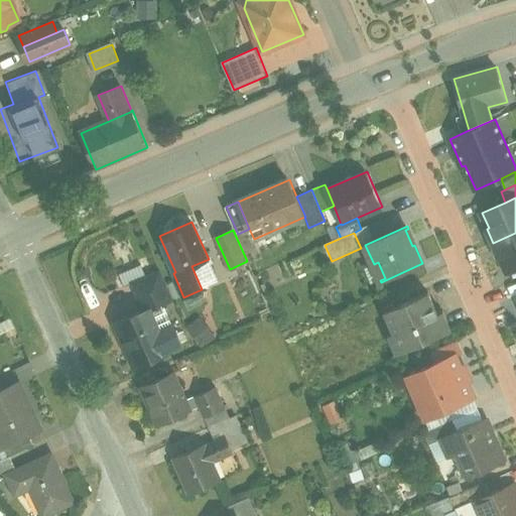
[(515,233),(493,243),(499,257),(501,257),(508,272),(515,268),(515,233)]
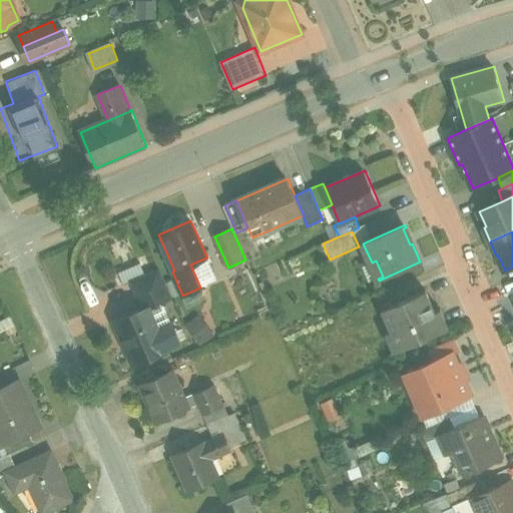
[(160,271),(132,283),(143,309),(150,307),(161,302),(162,303),(172,299),(160,271)]
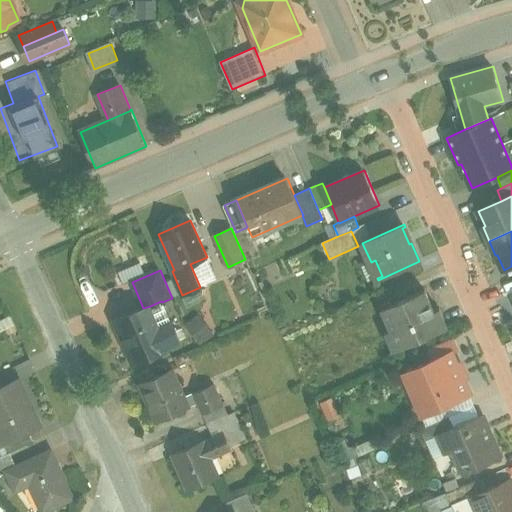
[(426,291),(382,310),(399,349),(448,328),(440,309),(435,311),(426,291)]
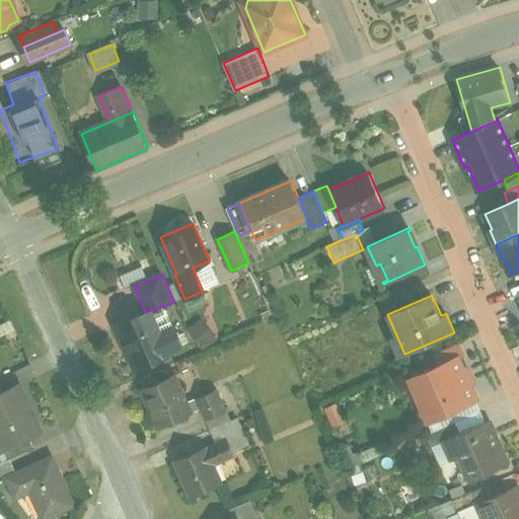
[(164,306),(163,305),(152,310),(161,331),(173,326),(164,306)]
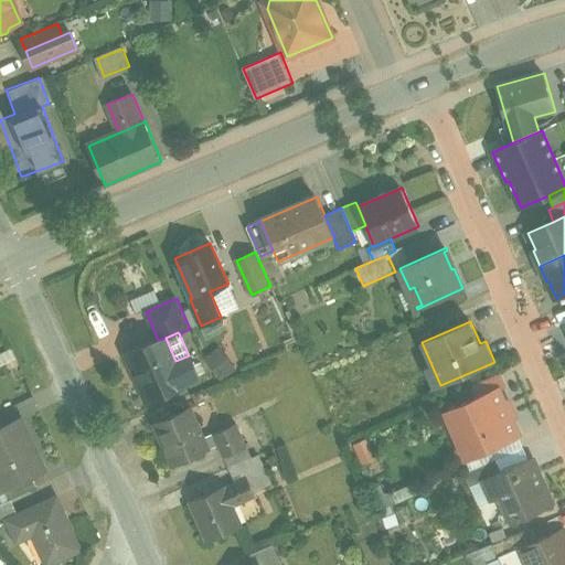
[(158,340),(126,354),(135,373),(136,372),(149,401),(147,402),(147,403),(187,385),(185,383),(200,376),(190,354),(189,355),(176,361),(166,338),(158,340)]
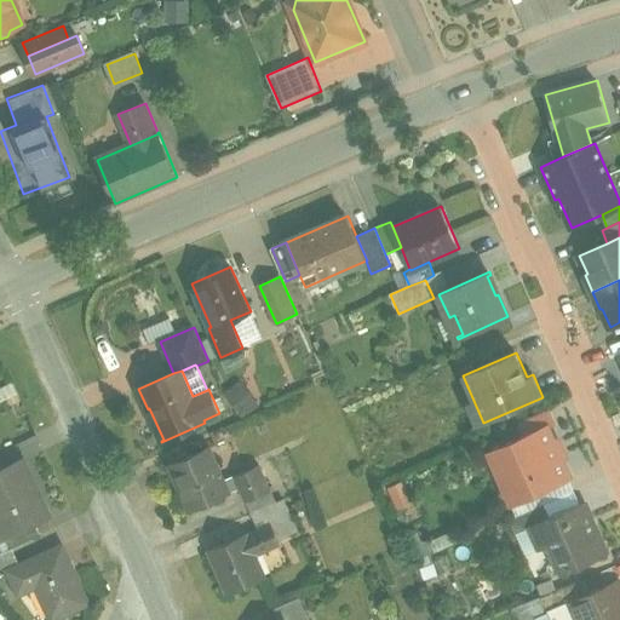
[(550,411),(518,424),(524,437),(546,428),(547,429),(556,424),(550,411)]
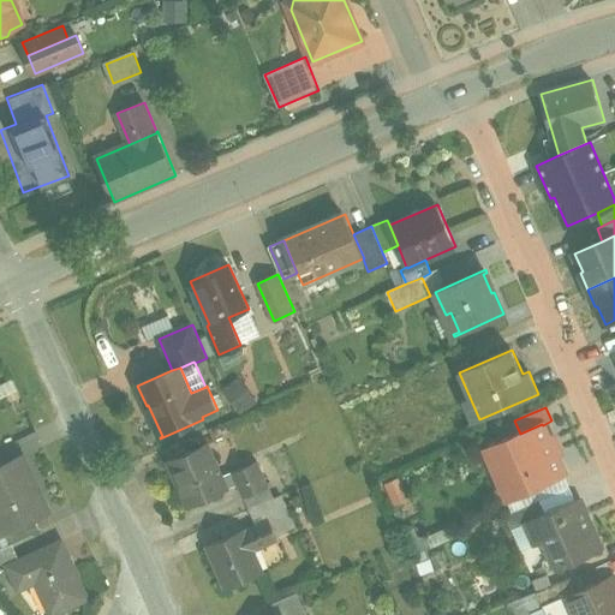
[(520,434),(488,448),(508,495),(506,496),(507,499),(565,473),(543,425),(542,424),(520,434)]
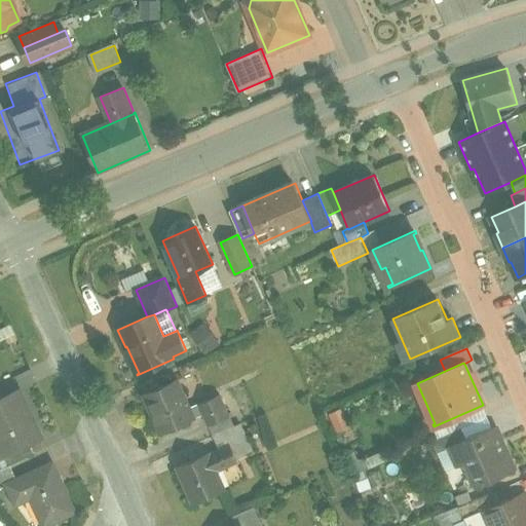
[(176,380),(145,393),(162,433),(203,414),(198,404),(188,408),(176,380)]
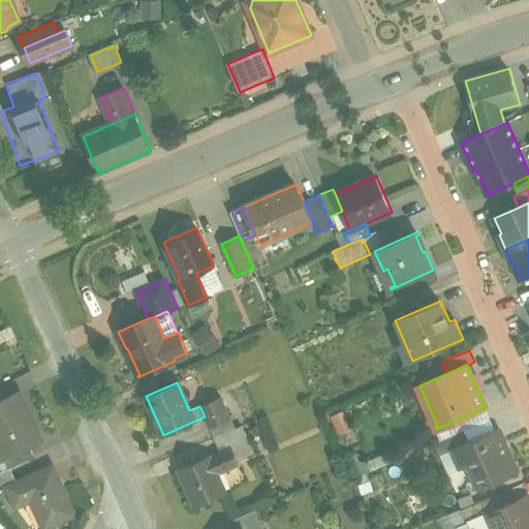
[(21,394),(0,402),(0,446),(4,456),(0,458),(0,459),(30,445),(42,440),(21,394)]
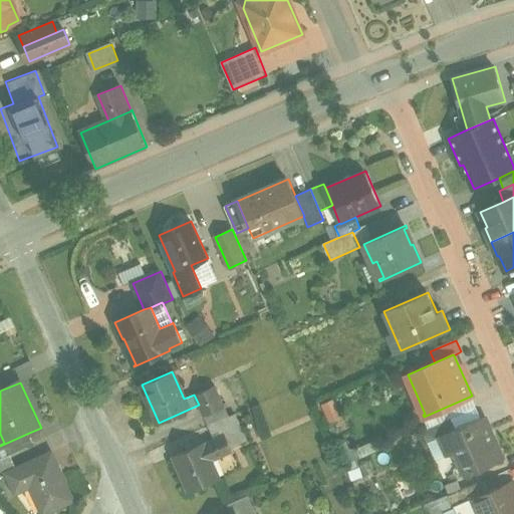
[(208,389),(194,395),(199,405),(204,417),(224,407),(219,396),(213,398),(208,389)]
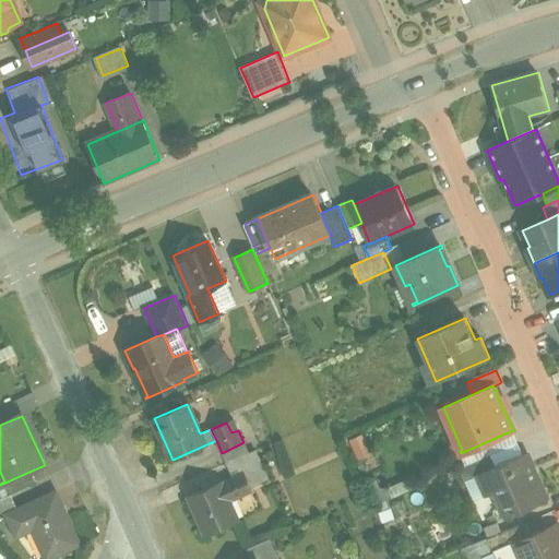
[(244,442),(222,453),(227,465),(248,456),(249,455),(244,442)]
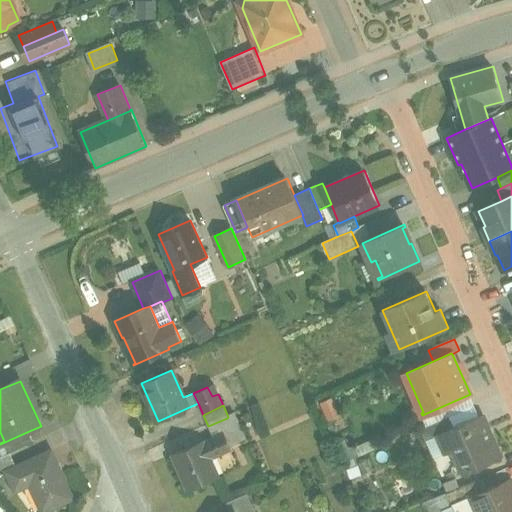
[(247,439),(236,414),(228,417),(227,418),(232,429),(225,433),(231,446),(247,439)]
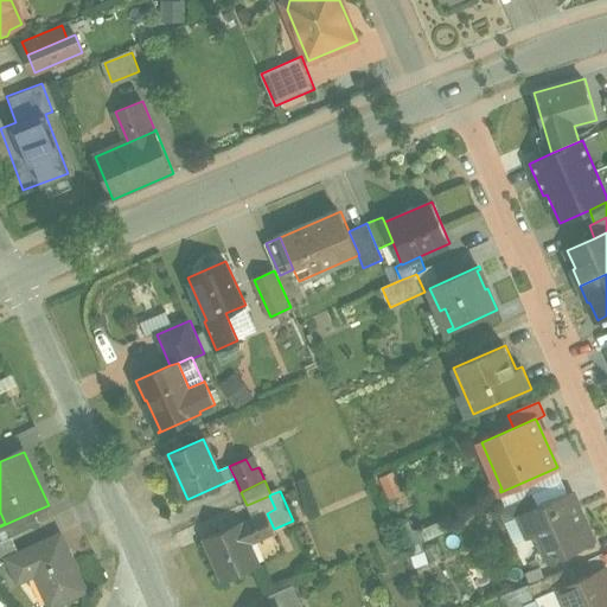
[(538,506),(519,515),(519,516),(530,538),(541,535),(551,560),(549,561),(550,562),(594,543),(572,492),(538,506)]
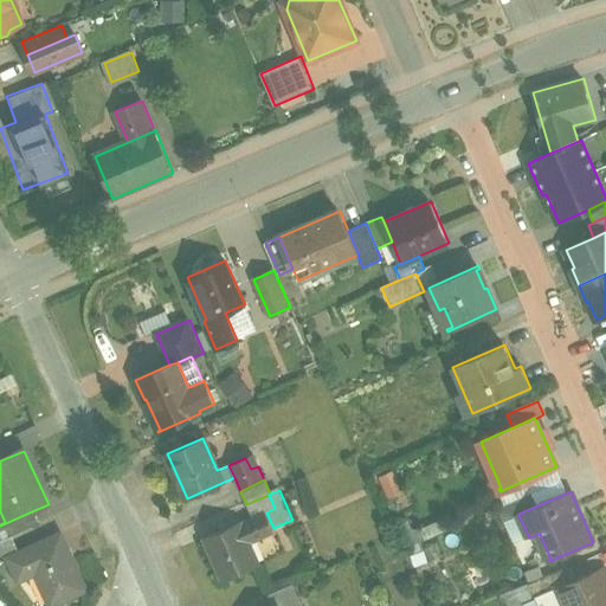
[(537,505),(533,492),(497,508),(503,522),(519,515),(519,514),(537,505)]
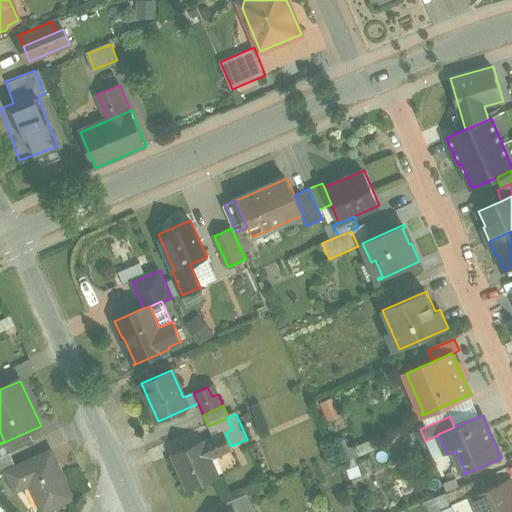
[(227,418),(208,426),(213,438),(225,433),(232,429),(227,418)]
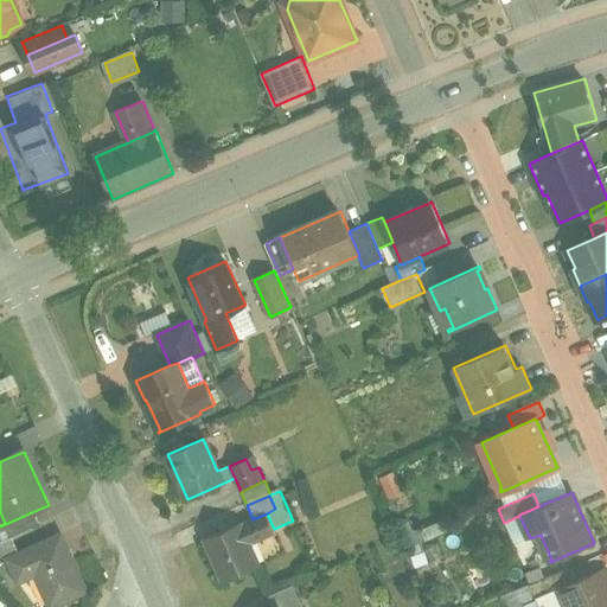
[(34,511),(4,525),(10,538),(13,537),(40,524),(34,511)]
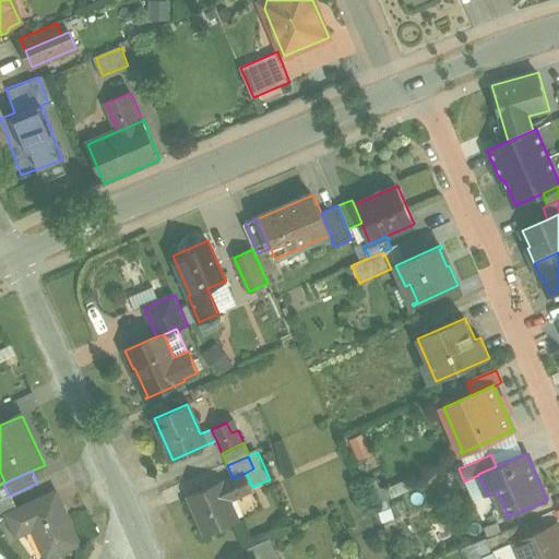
[(223,482),(188,497),(205,535),(239,521),(230,501),(253,490),(252,487),(246,473),(233,478),(223,483),(223,482)]
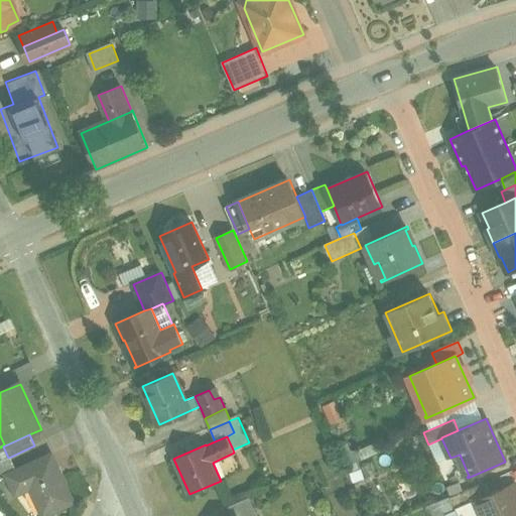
[(75,502),(52,455),(18,470),(8,476),(16,494),(31,488),(44,515),(75,502)]
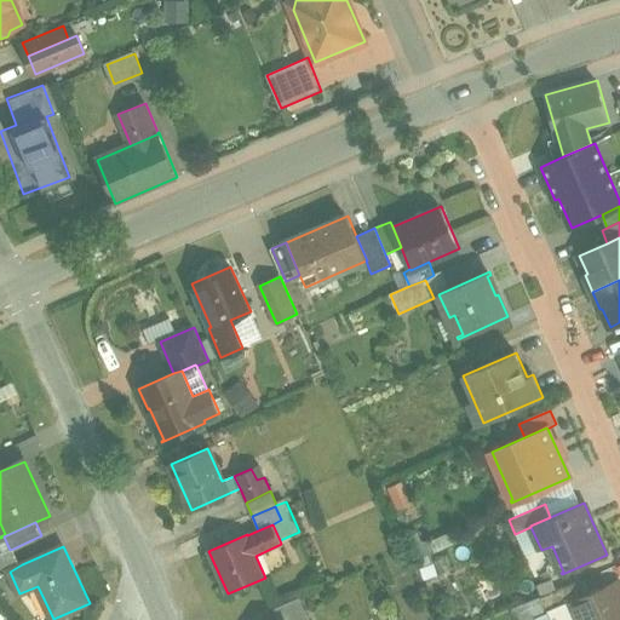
[(10,550),(0,554),(0,575),(10,572),(10,570),(22,564),(13,549),(10,550)]
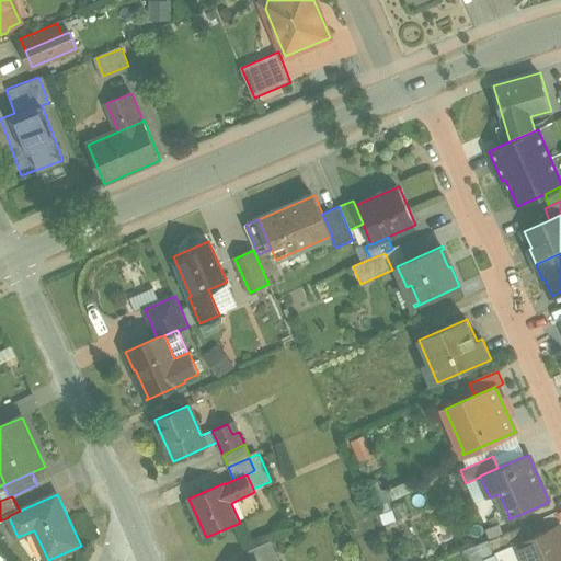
[(531,538),(515,545),(516,546),(522,560),(560,560),(560,534),(558,528),(560,527),(560,525),(531,538)]
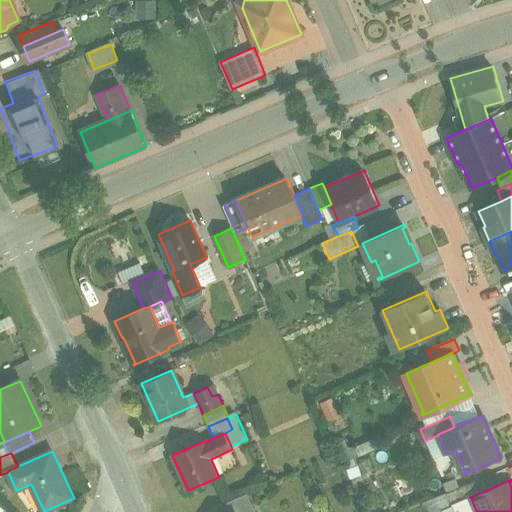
[(480,480),(458,489),(445,495),(451,507),(463,502),(463,501),(471,498),(470,497),(485,491),(480,480)]
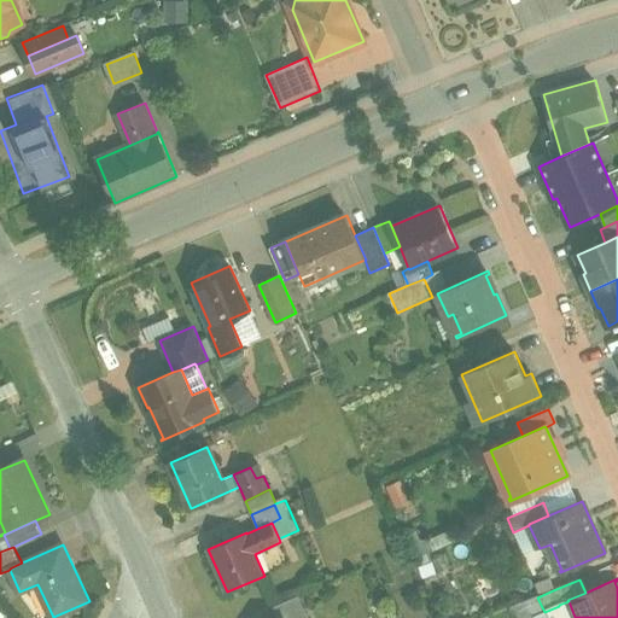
[(307,617),(298,596),(274,607),(278,617),(283,617),(284,617),(283,617),(307,617)]
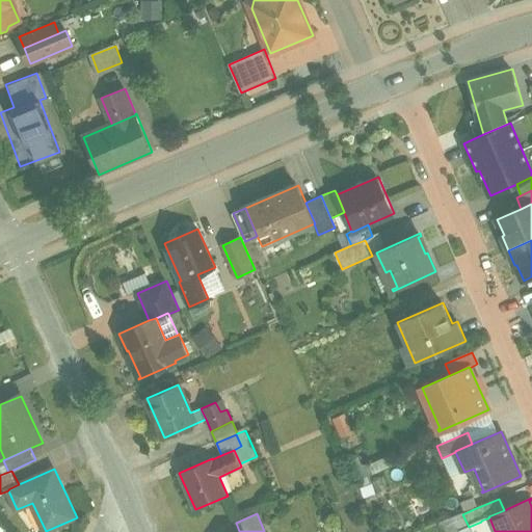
[(459,513),(442,520),(446,531),(463,525),(459,513)]
